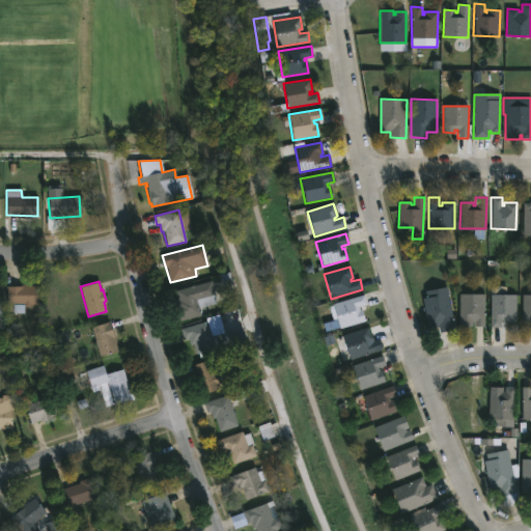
[(200,315),(177,322),(173,305),(177,304),(174,290),(212,281),(216,304),(198,308),(200,315)]
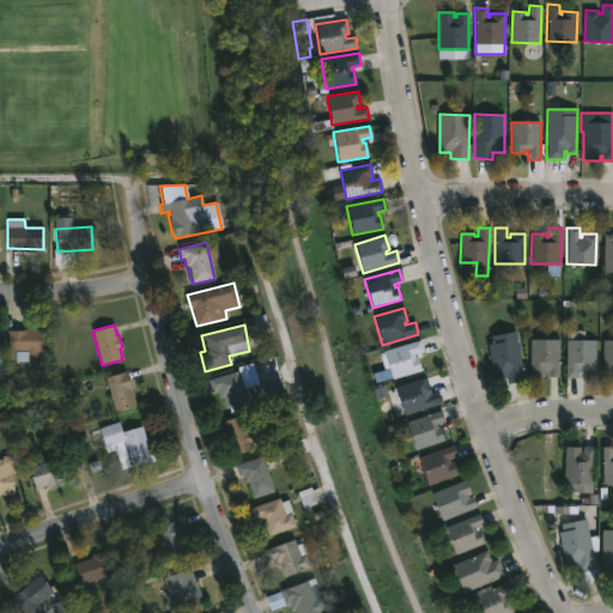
[(35,327),(35,329),(42,329),(42,351),(26,352),(26,362),(14,362),(14,352),(7,352),(7,329),(22,329),(22,327),(35,327)]
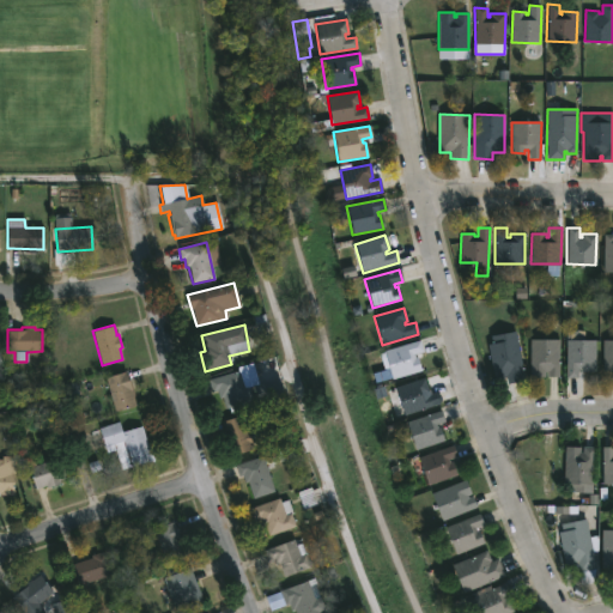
[(515,332),(525,380),(507,383),(505,375),(504,377),(493,378),(487,344),(491,343),(490,337),(515,332)]
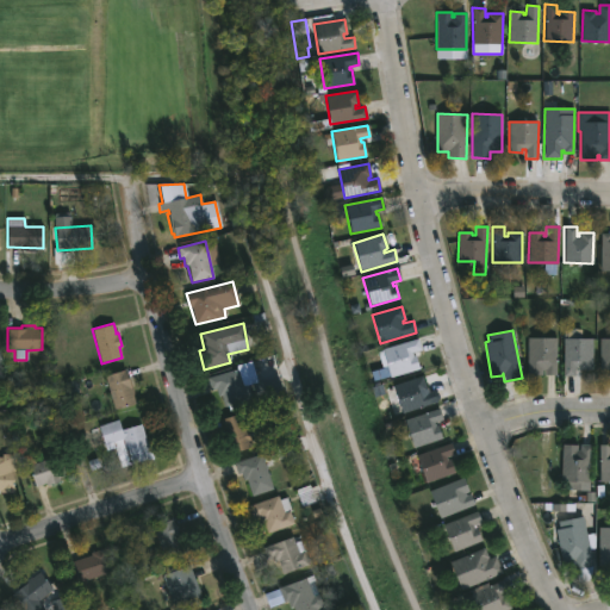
[(412,353),(414,356),(416,355),(419,369),(391,378),(383,349),(418,338),(422,350),(412,353)]
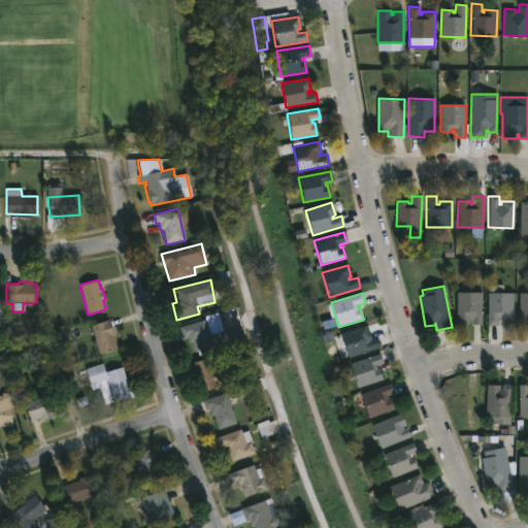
[(482,293),(482,324),(471,324),(471,320),(470,320),(470,324),(457,324),(457,293),(482,293)]
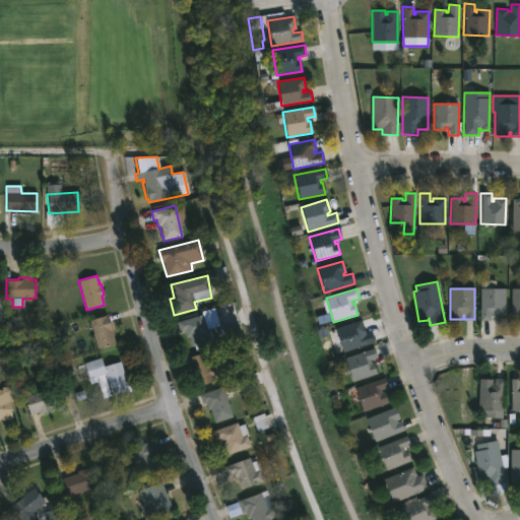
[(506,289),(505,315),(494,314),(494,312),(491,312),(491,320),(479,320),(480,288),(506,289)]
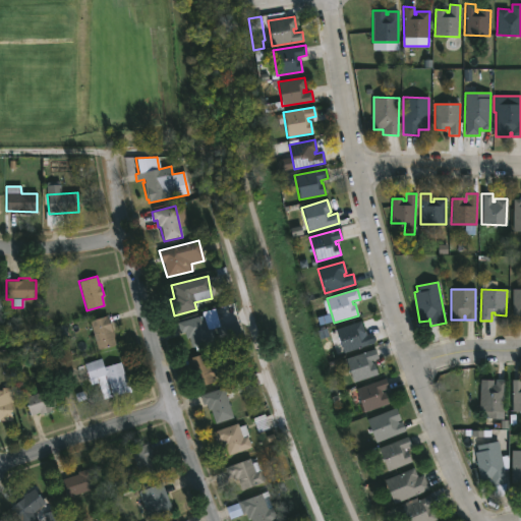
[(520,289),(520,314),(512,314),(512,289),(520,289)]
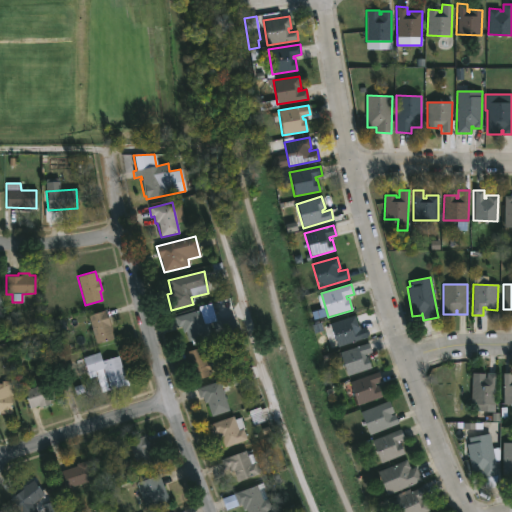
[(107,317),(108,316),(113,338),(96,343),(87,314),(104,309),(107,317)]
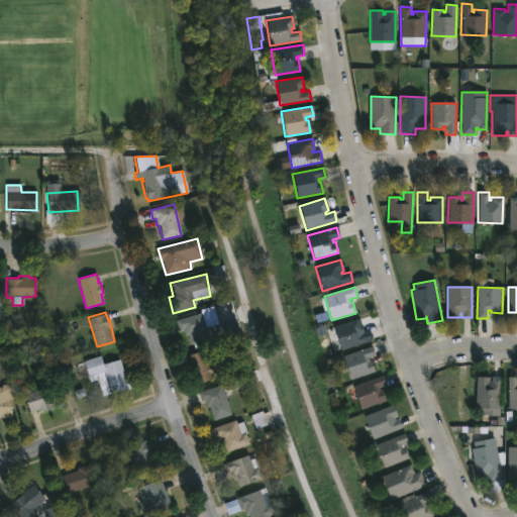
[(201,313),(203,319),(210,317),(213,326),(210,326),(213,338),(189,345),(187,336),(184,337),(182,330),(178,331),(175,321),(201,313)]
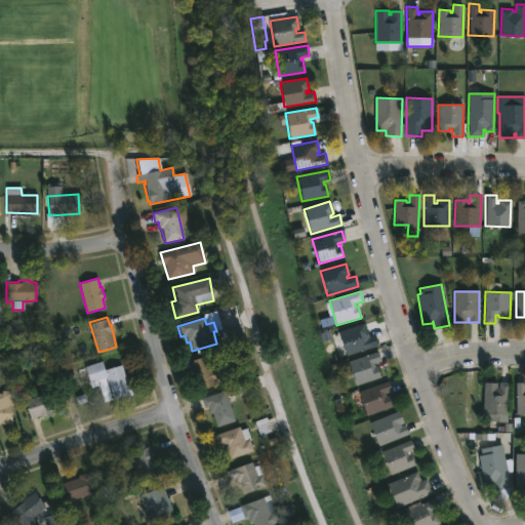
[(364,336),(365,339),(373,336),(376,346),(346,356),(338,332),(363,323),(367,335),(364,336)]
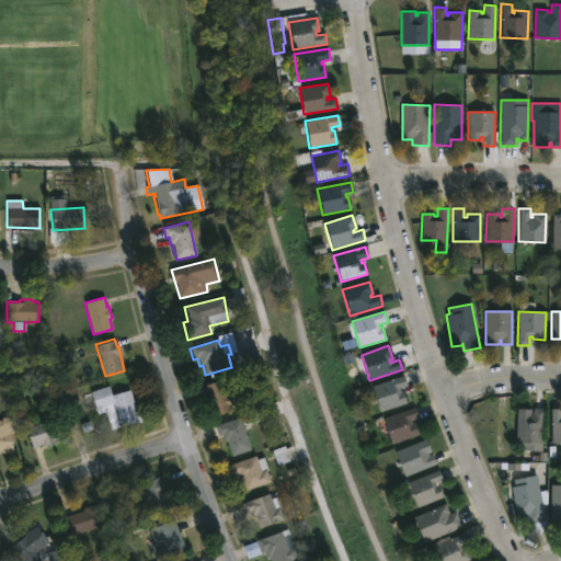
[(400,389),(400,391),(402,391),(407,403),(380,412),(371,386),(403,376),(407,387),(400,389)]
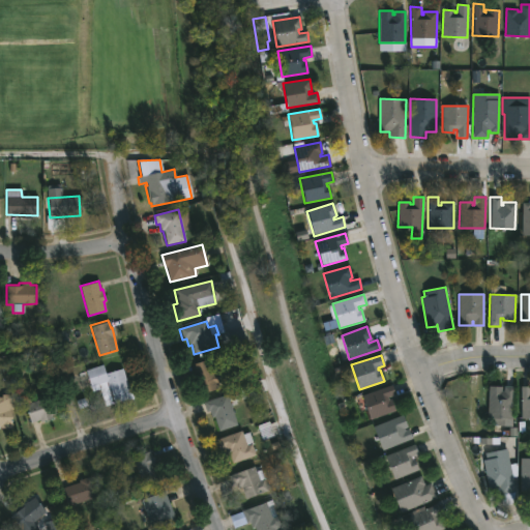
[(94,360),(96,365),(102,363),(106,372),(122,367),(127,386),(129,385),(133,396),(105,405),(98,383),(90,386),(84,363),(94,360)]
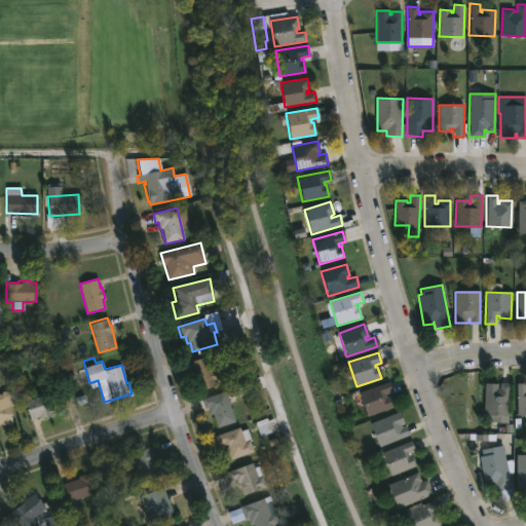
[(208,358),(212,372),(213,371),(216,386),(197,392),(189,363),(208,358)]
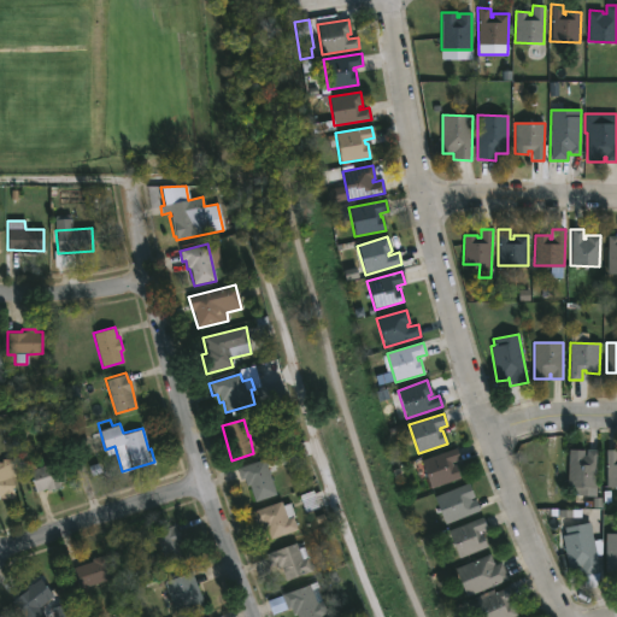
[(585,454),(586,454),(586,448),(598,450),(595,495),(569,493),(570,486),(566,486),(569,447),(585,448),(585,454)]
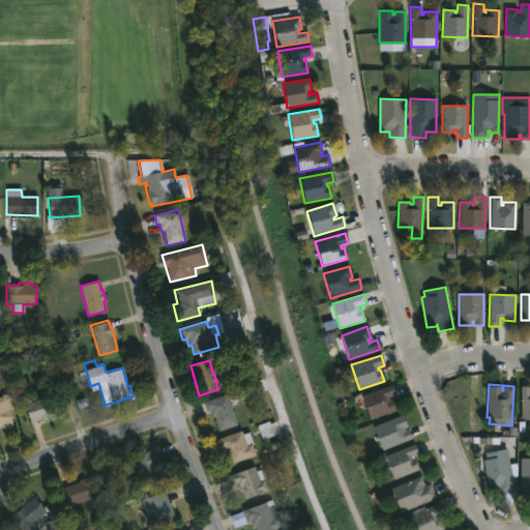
[(387,398),(388,401),(391,400),(395,411),(370,420),(361,396),(391,385),(395,394),(387,398)]
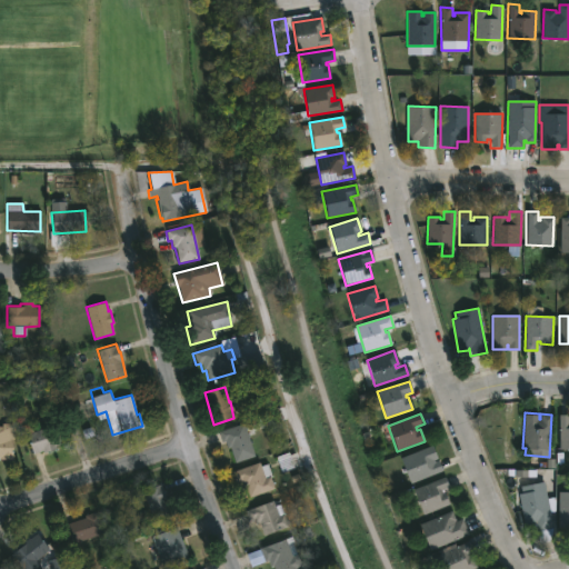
[(568,413),(568,448),(558,448),(558,413),(568,413)]
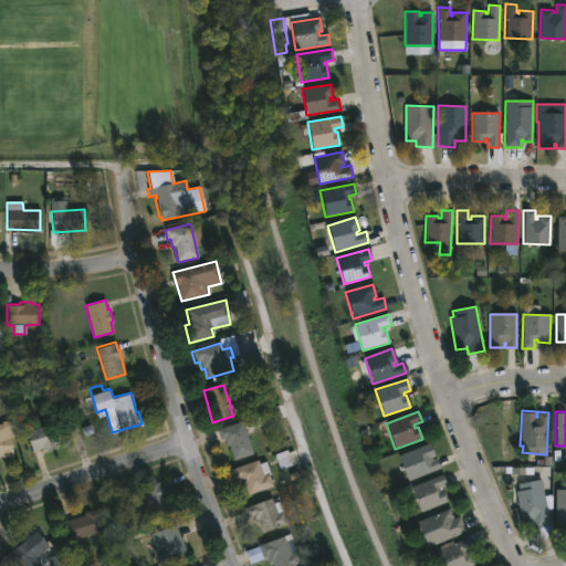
[(13,421),(12,457),(0,454),(0,423),(1,423),(1,420),(13,421)]
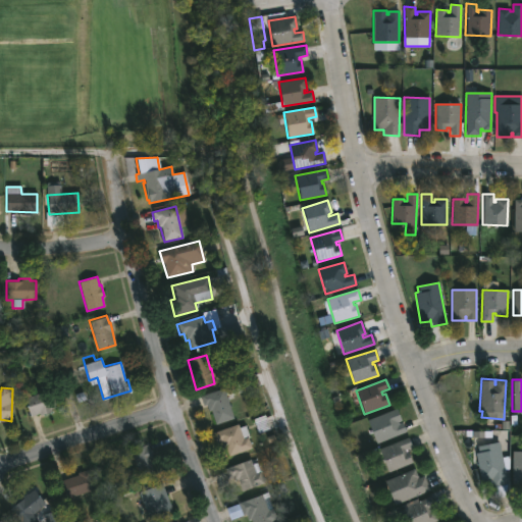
[(52,387),(58,405),(50,408),(50,410),(40,414),(39,412),(30,415),(21,393),(29,390),(30,396),(52,387)]
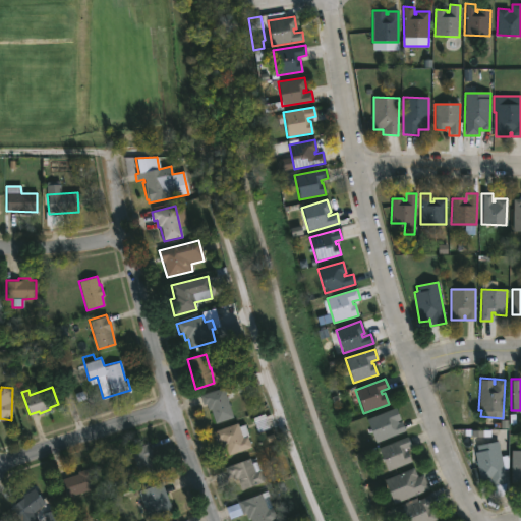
[(227,400),(232,417),(215,422),(211,409),(208,409),(206,403),(203,404),(199,395),(223,387),(227,400)]
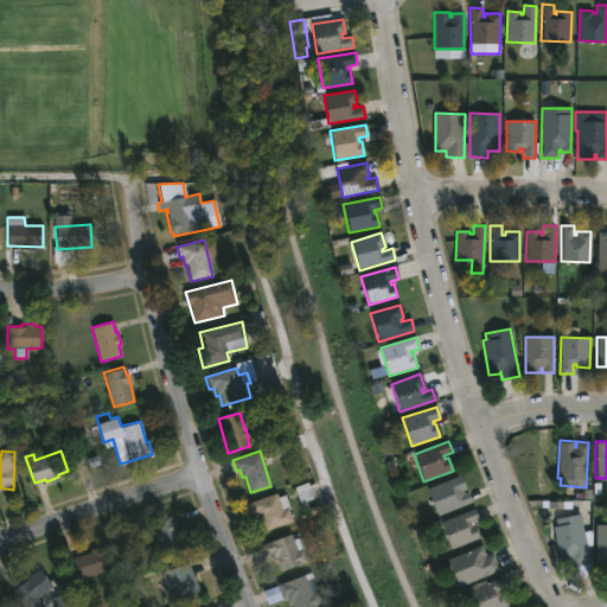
[(462,490),(462,492),(467,490),(471,502),(438,515),(428,490),(462,475),(467,487),(462,490)]
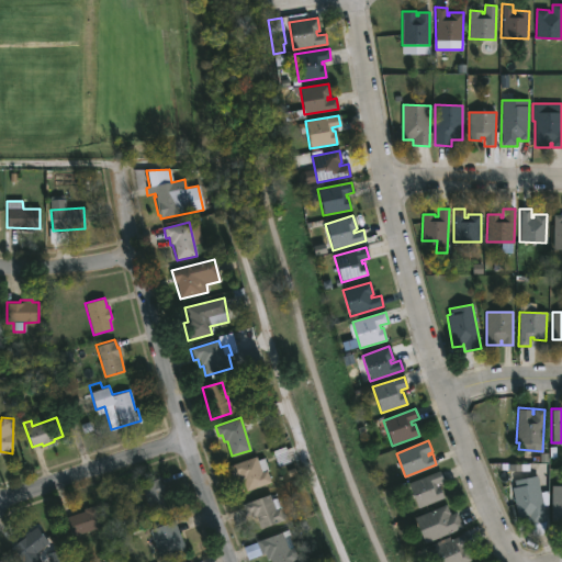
[(256,456),(257,459),(263,457),(270,481),(246,491),(243,480),(238,481),(236,474),(233,475),(228,465),(256,456)]
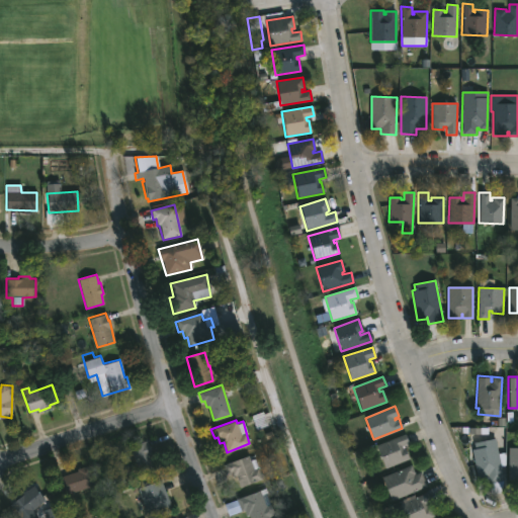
[(402,446),(402,448),(405,447),(410,458),(385,468),(376,445),(405,433),(409,443),(402,446)]
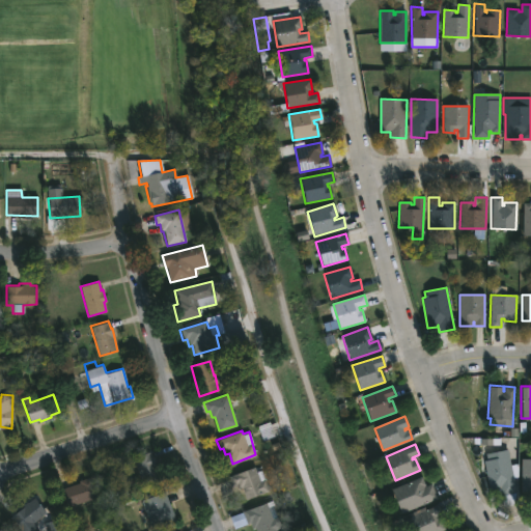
[(508,450),(511,465),(516,464),(520,476),(513,477),(519,503),(504,506),(500,487),(490,490),(483,460),(486,459),(485,453),(508,449),(508,450)]
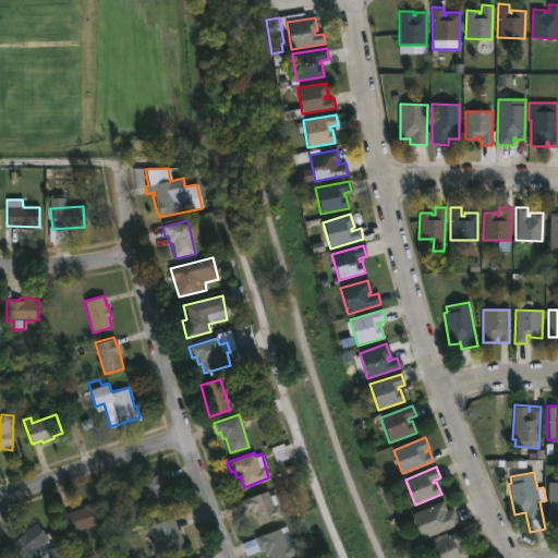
[(169,505),(149,512),(138,481),(157,474),(169,505)]
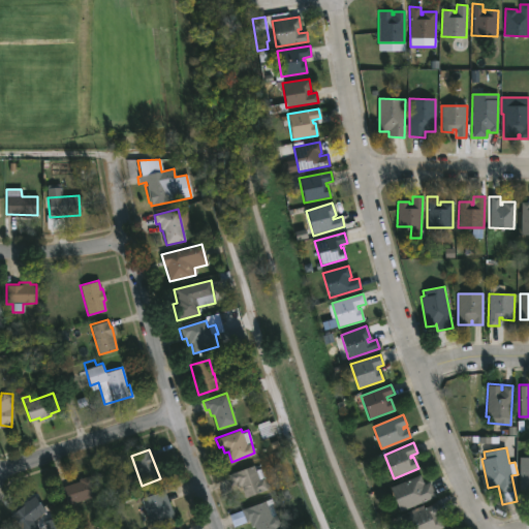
[(528,457),(528,488),(528,490),(519,489),(519,457),(528,457)]
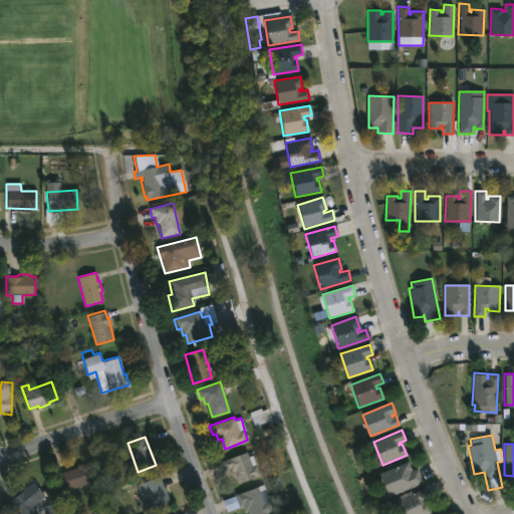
[(246,452),(248,456),(252,455),(260,475),(238,484),(234,472),(227,475),(222,461),(246,452)]
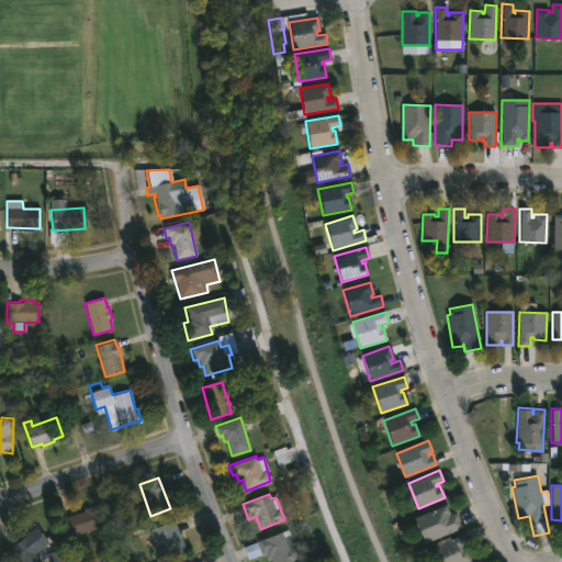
[(103,525),(70,536),(64,517),(96,504),(103,525)]
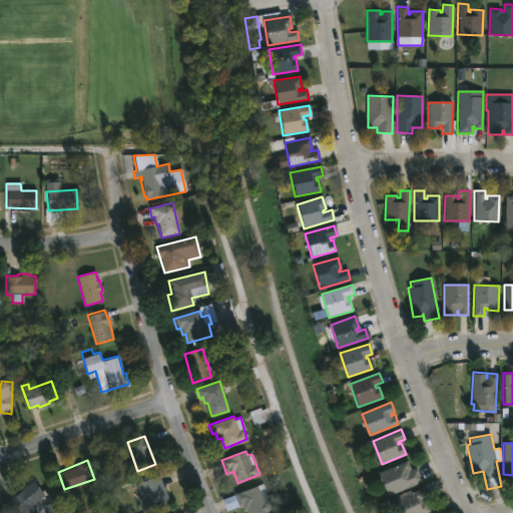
[(409,469),(410,470),(417,467),(422,481),(388,495),(378,472),(407,460),(411,468),(409,469)]
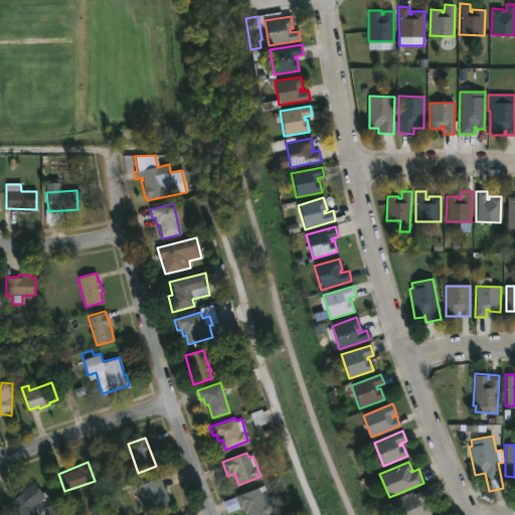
[(171,506),(148,514),(137,485),(160,477),(171,506)]
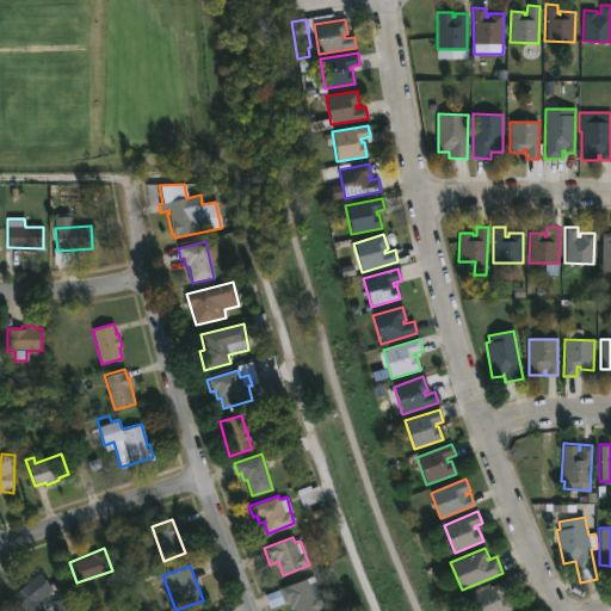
[(38,572),(53,588),(48,593),(54,600),(66,596),(72,610),(54,610),(51,604),(42,610),(23,610),(11,594),(25,582),(24,581),(38,572)]
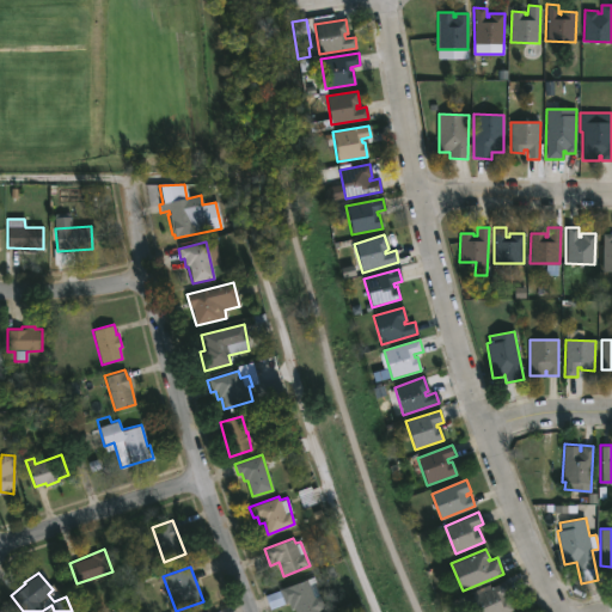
[(310,585),(314,598),(319,595),(324,609),(314,611),(295,611),(294,609),(291,610),(288,603),(270,609),(265,595),(314,576),(316,582),(310,585)]
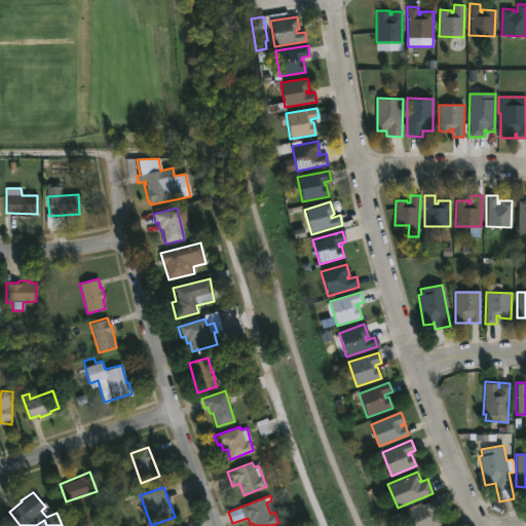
[(431,512),(433,514),(435,513),(441,524),(436,525),(411,525),(406,513),(436,498),(440,508),(431,512)]
